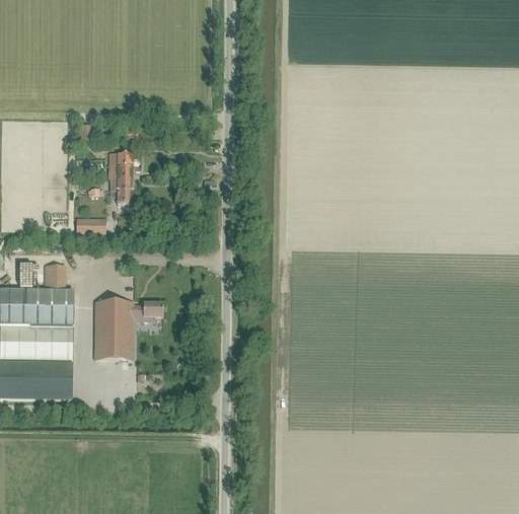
[(133,164),(133,151),(118,151),(109,151),(109,164),(133,164)]
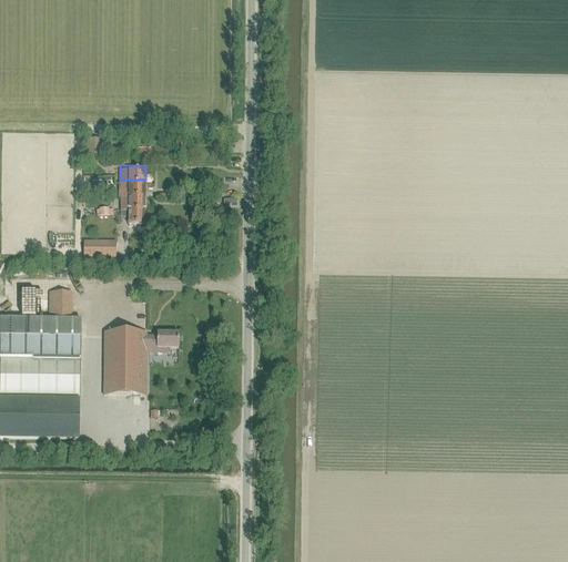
[(145,180),(120,180),(120,192),(145,193),(145,180)]
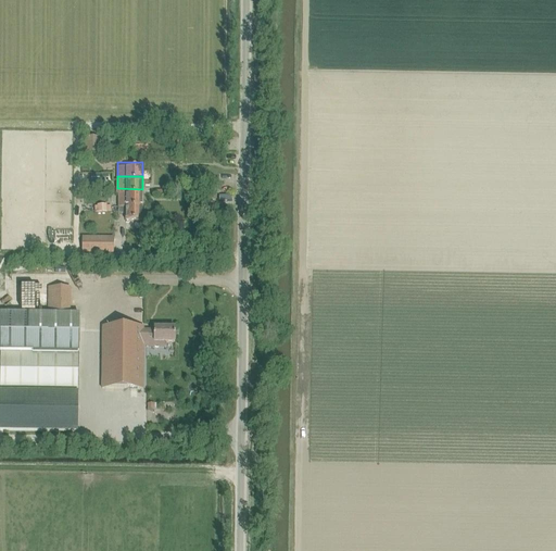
[(142,202),(142,189),(117,188),(117,189),(118,189),(118,202),(142,202)]
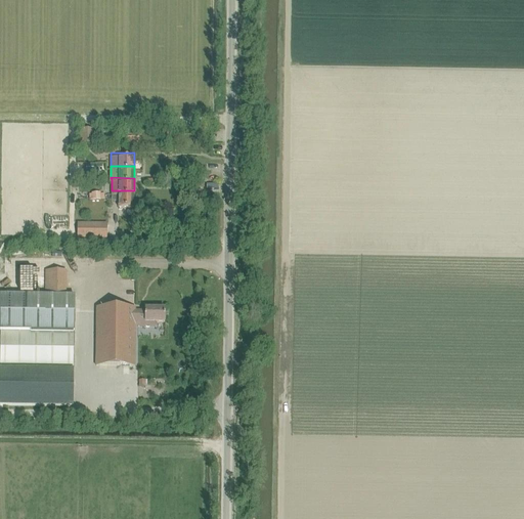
[(134,204),(134,190),(112,190),(112,196),(119,197),(119,204),(134,204)]
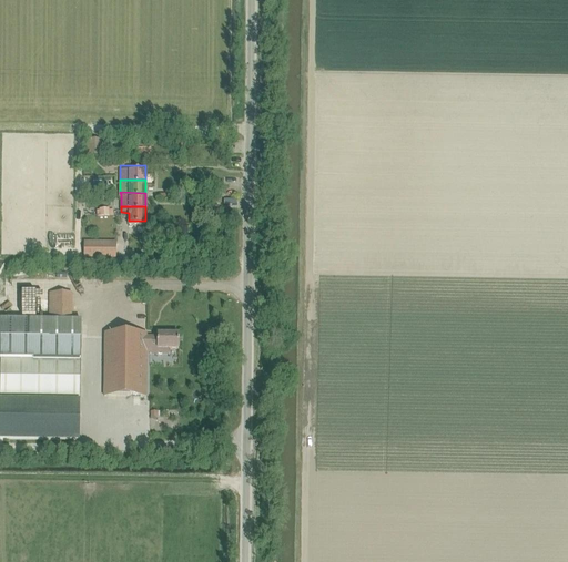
[(117,236),(83,236),(83,253),(117,253),(117,236)]
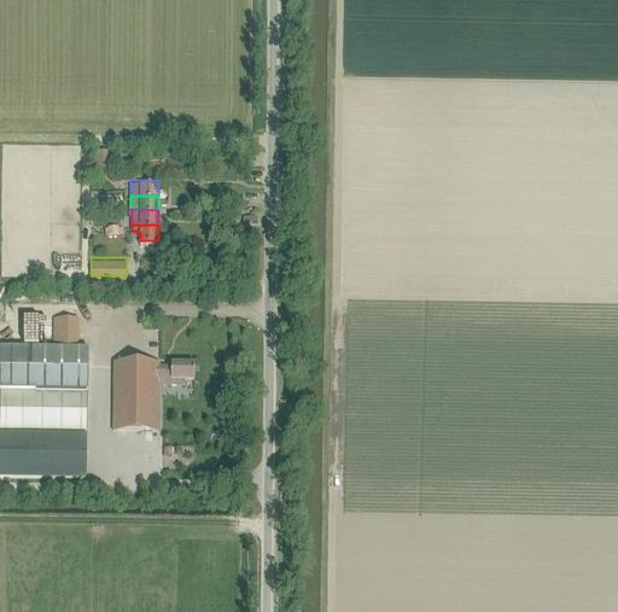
[(77,343),(77,314),(52,314),(52,343),(0,342),(0,374),(0,390),(0,426),(86,427),(87,386),(88,386),(88,344),(77,343)]
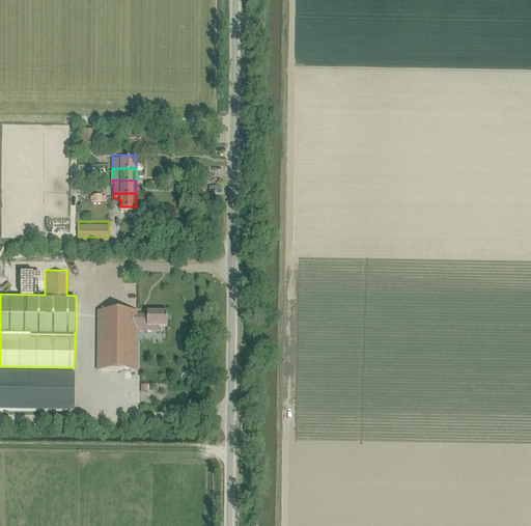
[(166,323),(166,308),(146,308),(146,310),(136,310),(136,308),(98,308),(96,366),(136,367),(136,320),(146,320),(146,323),(147,323),(147,327),(158,327),(158,323),(166,323)]
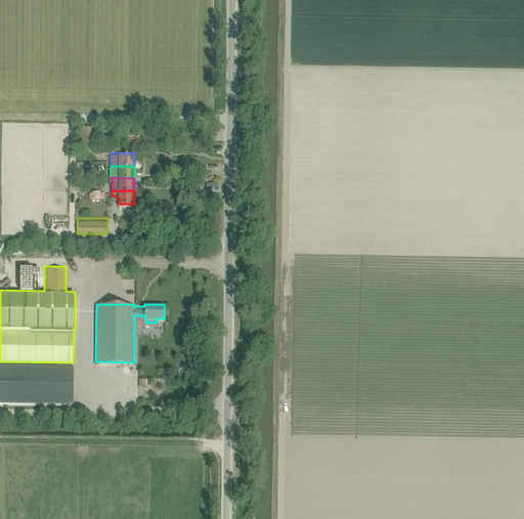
[(0,400),(73,402),(73,363),(0,362),(0,400)]
